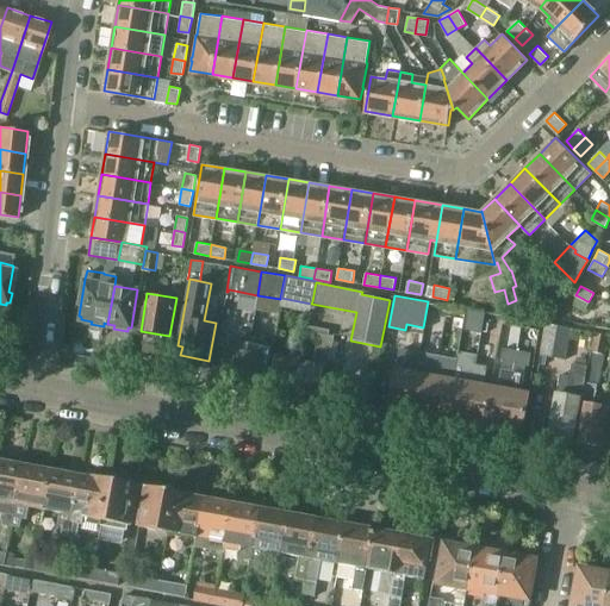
[(577,295),(572,304),(583,310),(587,301),(577,295)]
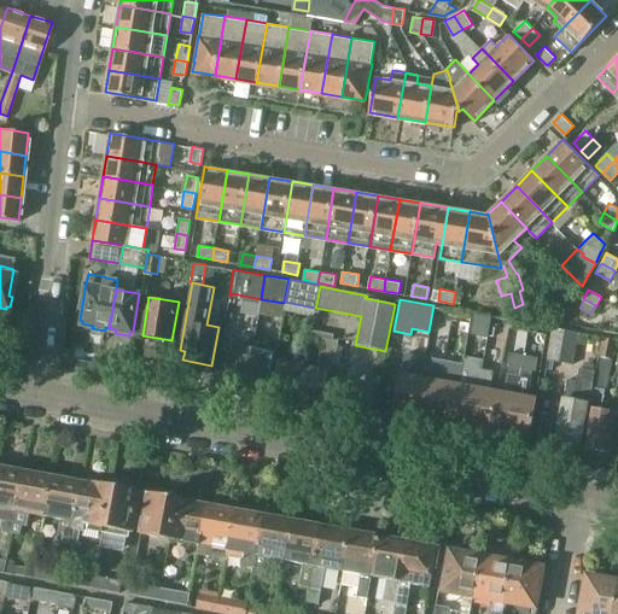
[(474,313),(472,331),(488,334),(490,326),(491,316),(474,313)]
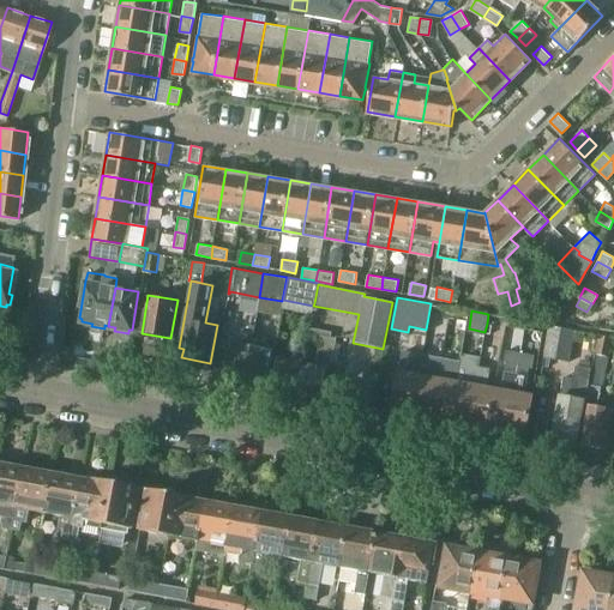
[(546,355),(571,358),(577,330),(576,330),(549,326),(546,355)]
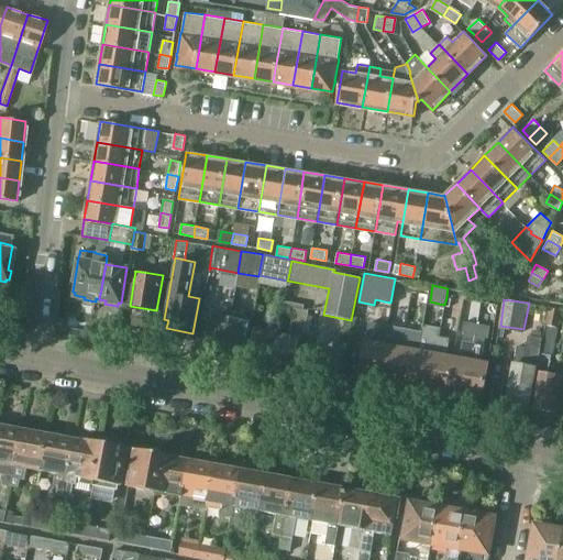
[(549,307),(545,325),(556,327),(558,326),(560,309),(549,307)]
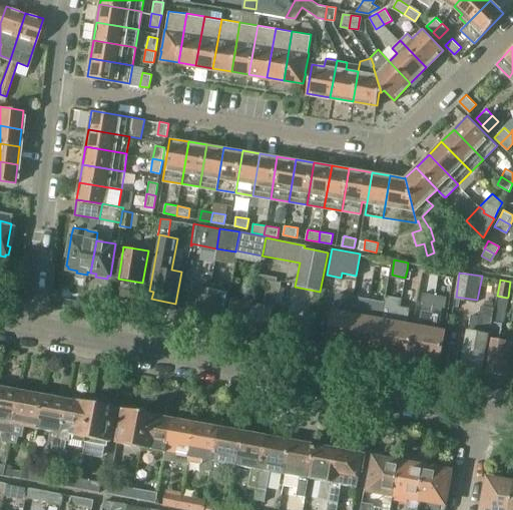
[(252,301),(244,337),(246,337),(283,344),(287,323),(274,321),(270,320),(273,306),(277,307),(281,283),(276,283),(267,281),(267,284),(263,304),(252,301)]
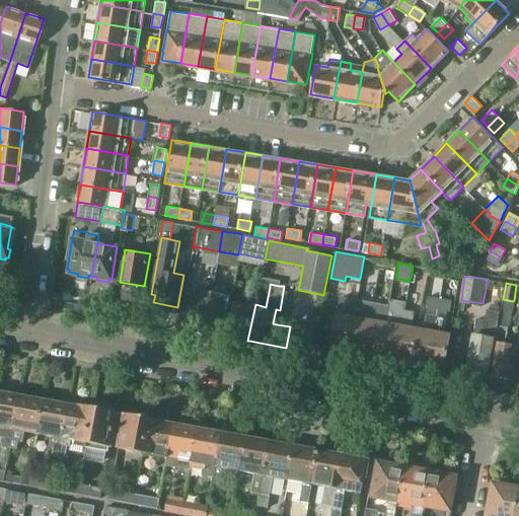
[(197,290),(190,329),(206,333),(215,287),(205,285),(204,291),(197,290)]
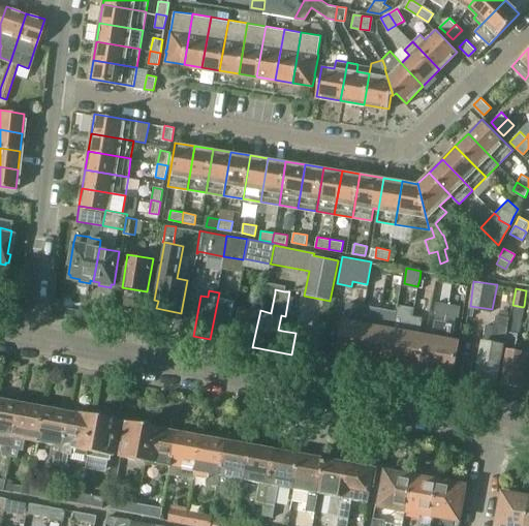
[(219,292),(210,339),(226,342),(235,301),(230,295),(219,292)]
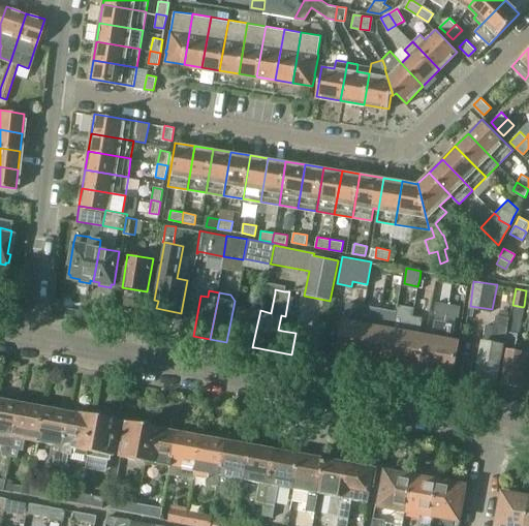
[(435,301),(434,311),(435,311),(446,313),(448,303),(435,301)]
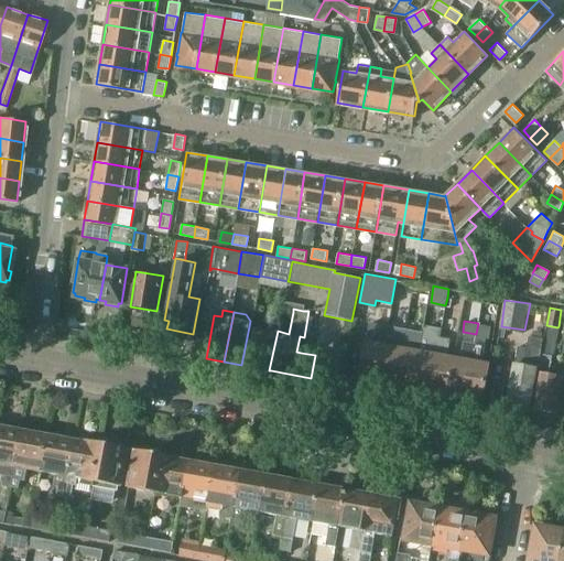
[(369,322),(359,376),(378,379),(388,325),(369,322)]
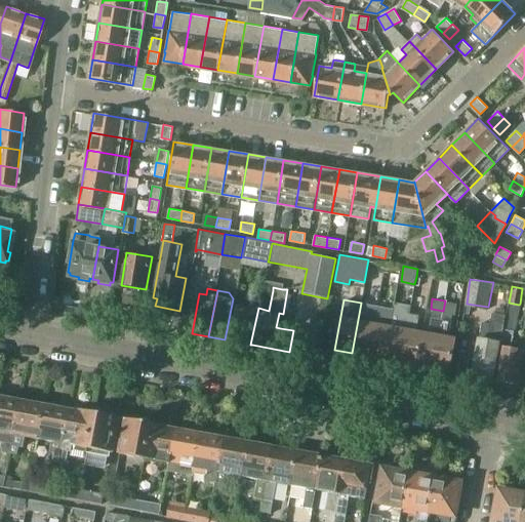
[(445,300),(443,311),(452,313),(455,314),(457,303),(445,300)]
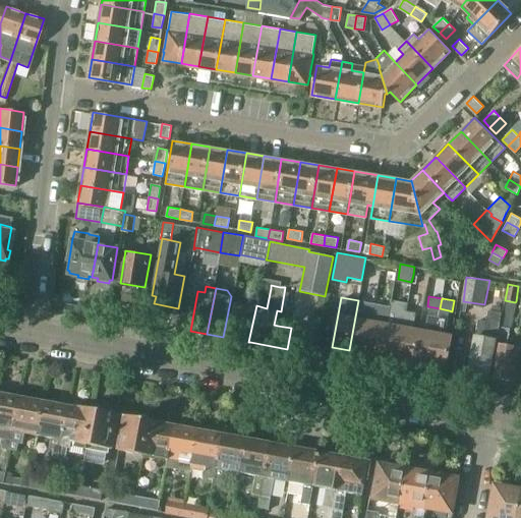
[(358,300),(349,350),(365,353),(374,303),(358,300)]
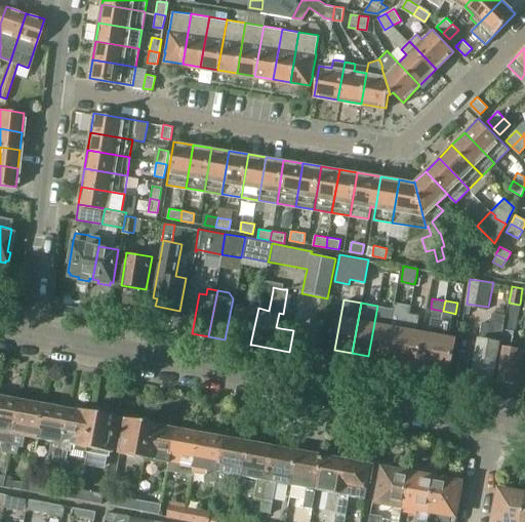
[(394,309),(385,359),(400,362),(409,313),(411,305),(397,303),(397,305),(394,304),(393,309),(394,309)]
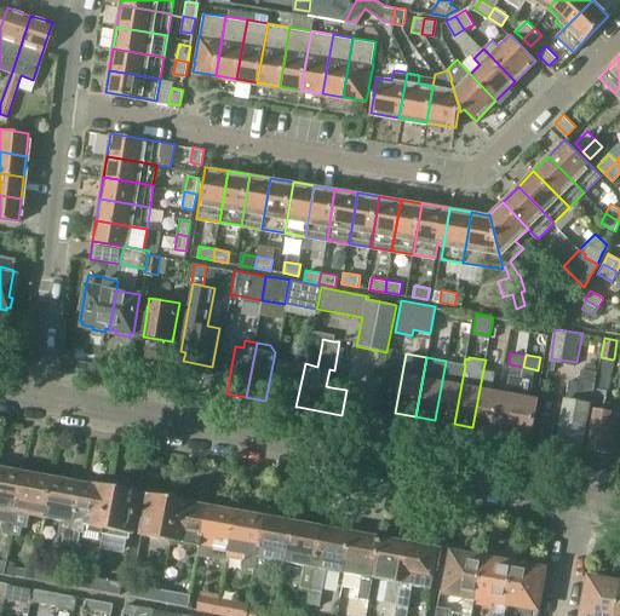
[(601,357),(596,389),(607,391),(608,390),(613,360),(601,357)]
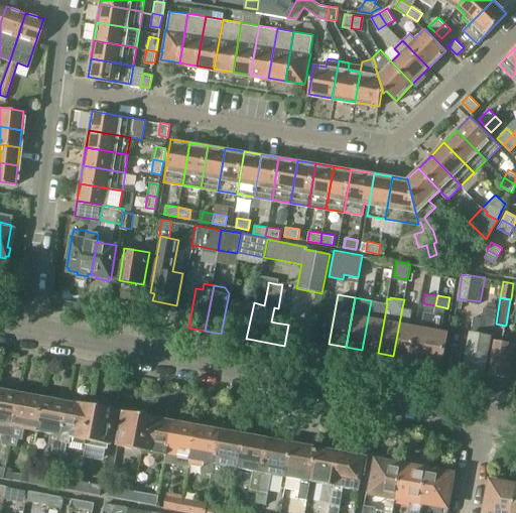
[(235,299),(228,335),(246,339),(254,302),(239,300),(235,299)]
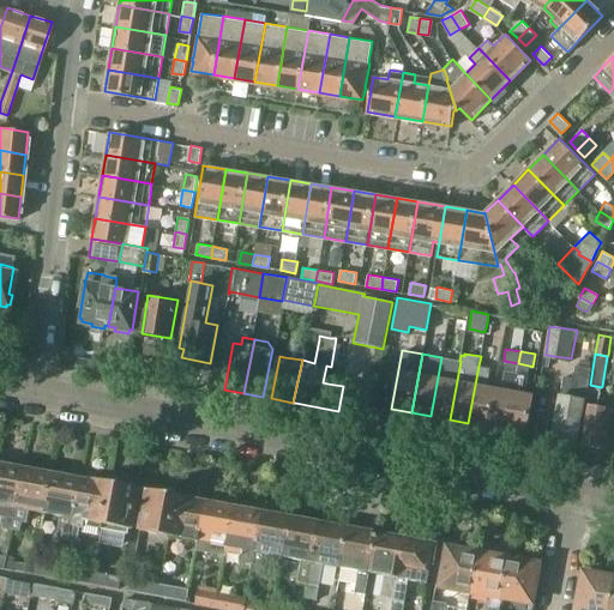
[(97,372),(98,361),(78,357),(76,368),(97,372)]
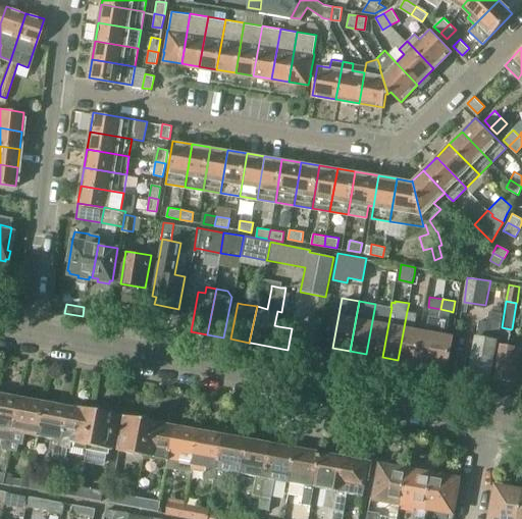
[(375,304),(366,354),(382,357),(392,307),(390,307),(375,304)]
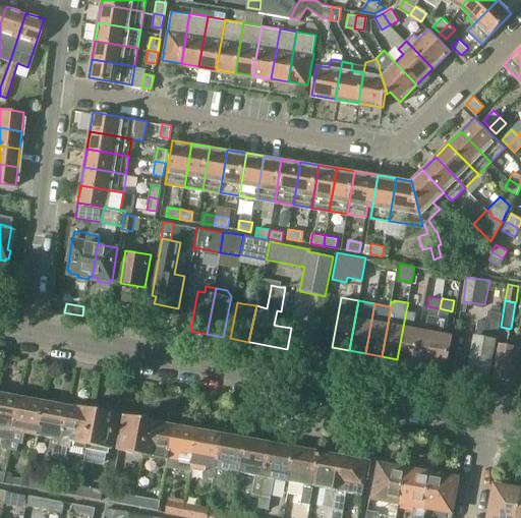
[(419,330),(413,362),(429,365),(440,308),(428,306),(424,331),(419,330)]
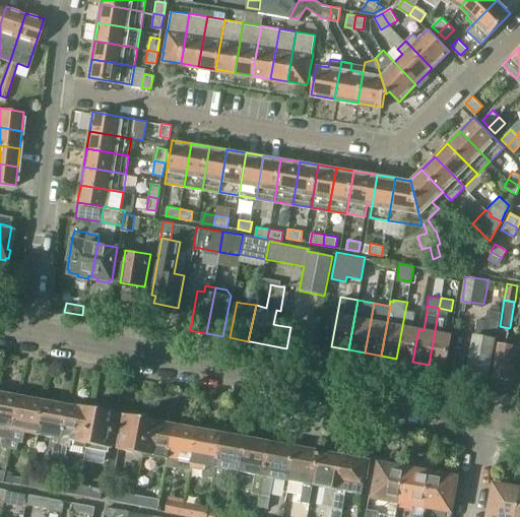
[(439,308),(429,365),(445,368),(451,334),(444,333),(448,310),(439,308)]
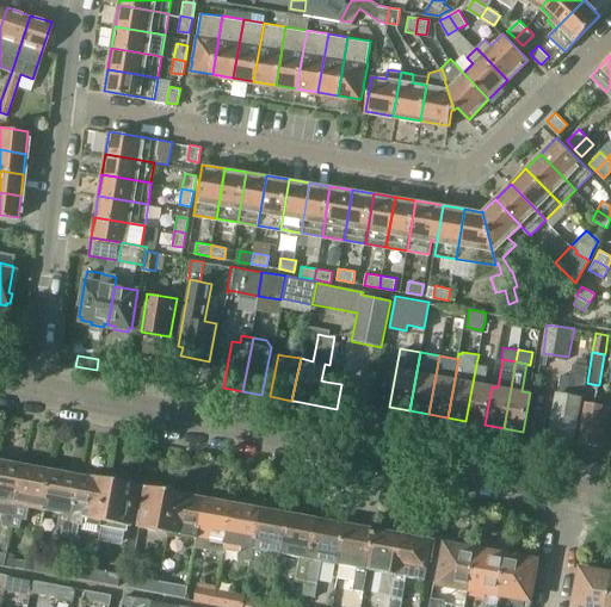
[(476,364),(466,421),(485,425),(492,386),(483,385),(487,366),(476,364)]
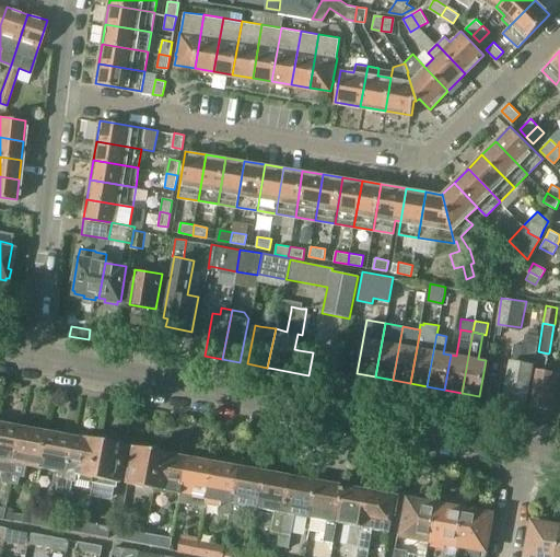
[(514,343),(504,401),(525,405),(532,367),(534,367),(539,336),(526,334),(525,345),(514,343)]
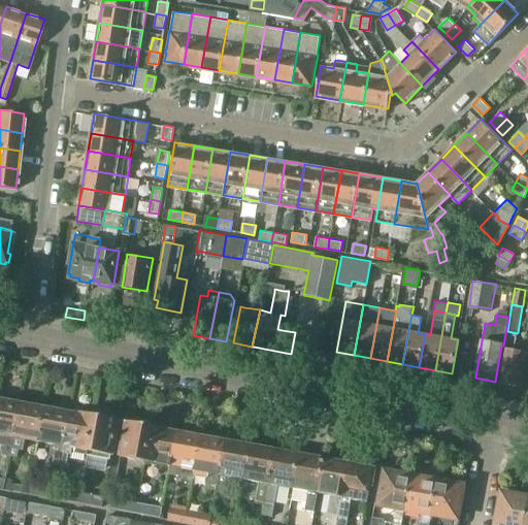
[(507,331),(498,382),(520,386),(526,351),(514,349),(517,333),(507,331)]
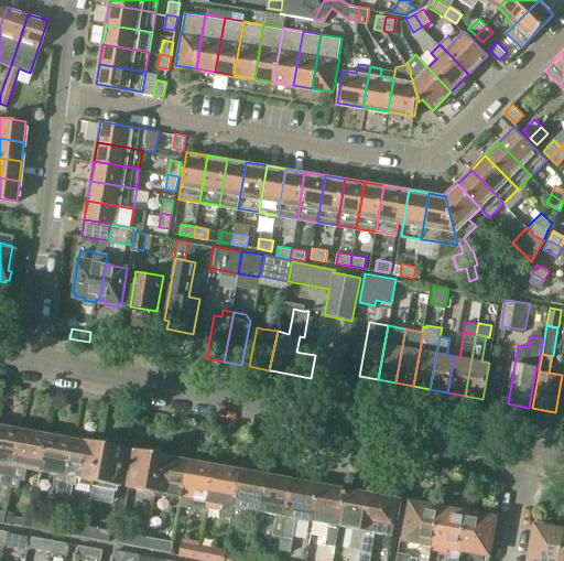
[(0,473),(6,474),(3,485),(11,486),(21,430),(9,428),(8,425),(1,424),(0,425),(0,473)]
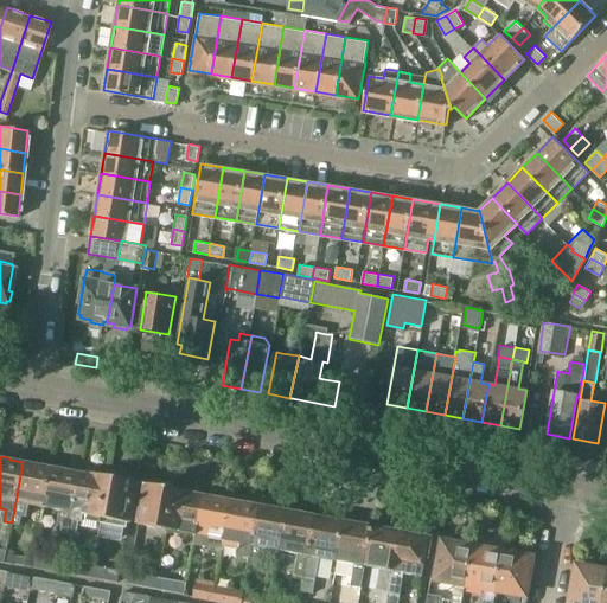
[(23,462),(12,523),(20,524),(21,514),(26,515),(29,504),(44,506),(51,468),(48,467),(45,464),(39,463),(37,466),(23,462)]
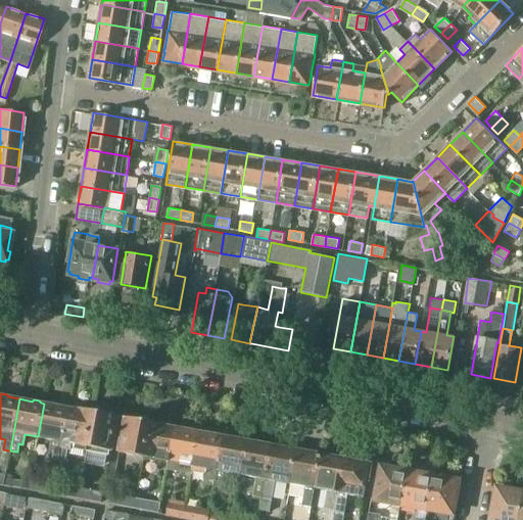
[(44,404),(38,436),(53,439),(51,450),(54,451),(52,458),(59,460),(68,408),(56,406),(55,404),(50,403),(48,404),(44,404)]
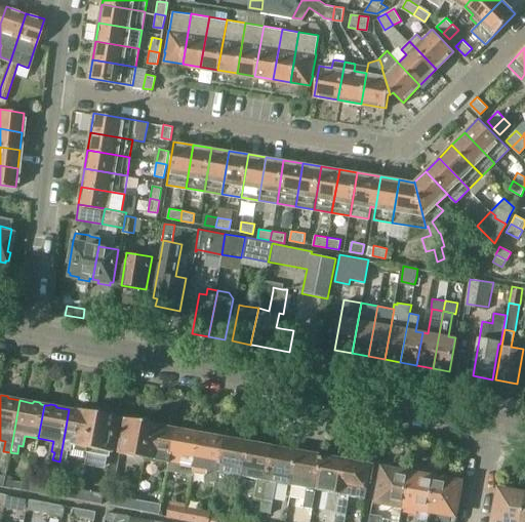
[(69,409),(59,462),(67,463),(70,443),(87,446),(93,411),(81,408),(81,411),(69,409)]
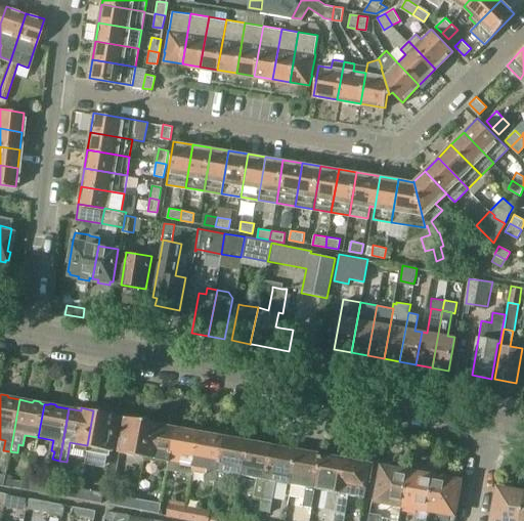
[(93,410),(87,445),(112,450),(119,415),(93,410)]
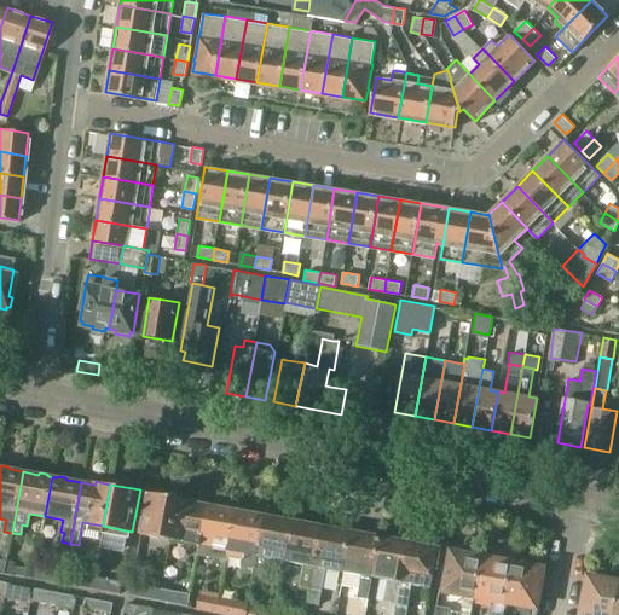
[(149,492),(142,533),(172,539),(180,497),(149,492)]
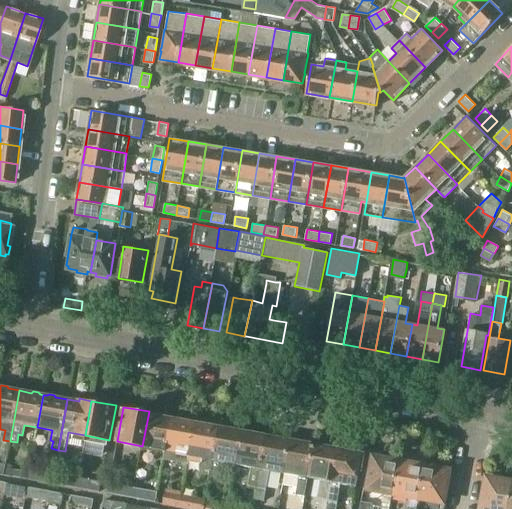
[(149,411),(142,446),(159,449),(166,451),(172,419),(160,416),(160,414),(149,411)]
